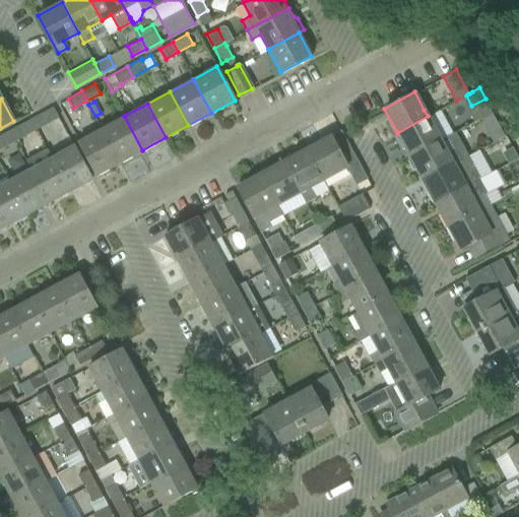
[(53,107),(39,114),(44,123),(58,116),(53,107)]
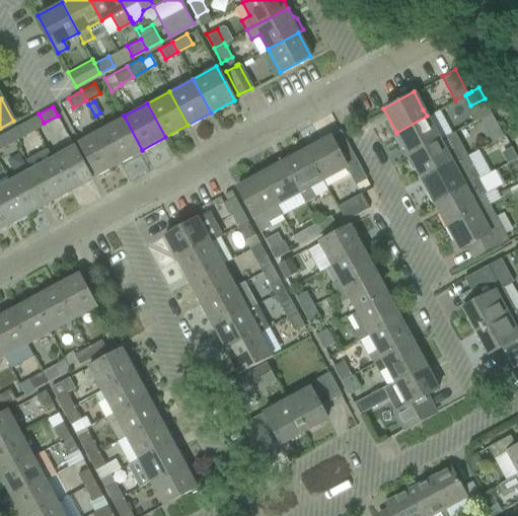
[(124,116),(101,128),(120,162),(142,150),(124,116)]
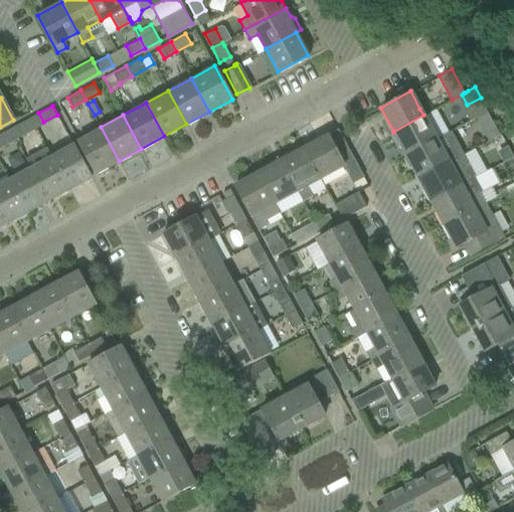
[(393,131),(390,133),(397,147),(401,145),(405,153),(406,154),(437,138),(423,115),(393,132),(393,131)]
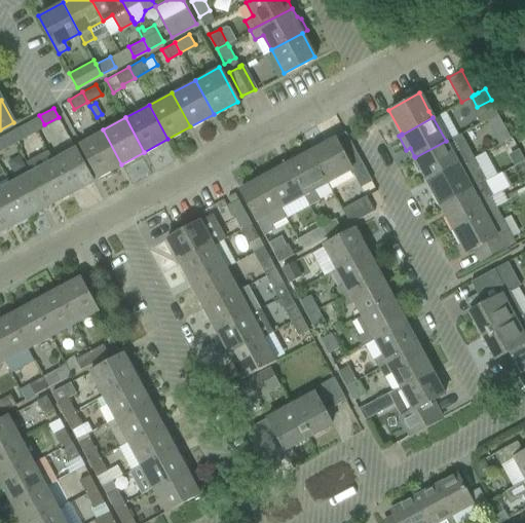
[(16,127),(9,132),(14,141),(29,134),(24,123),(16,127)]
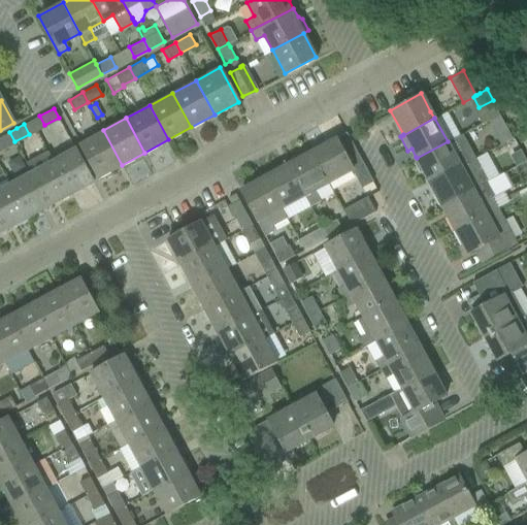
[(103,130),(79,143),(98,177),(122,165),(103,130)]
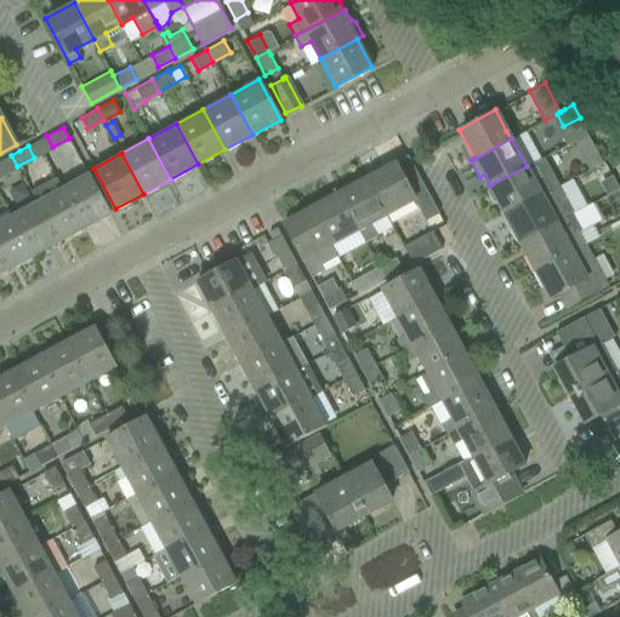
[(11,155),(0,160),(0,173),(1,176),(17,166),(11,155)]
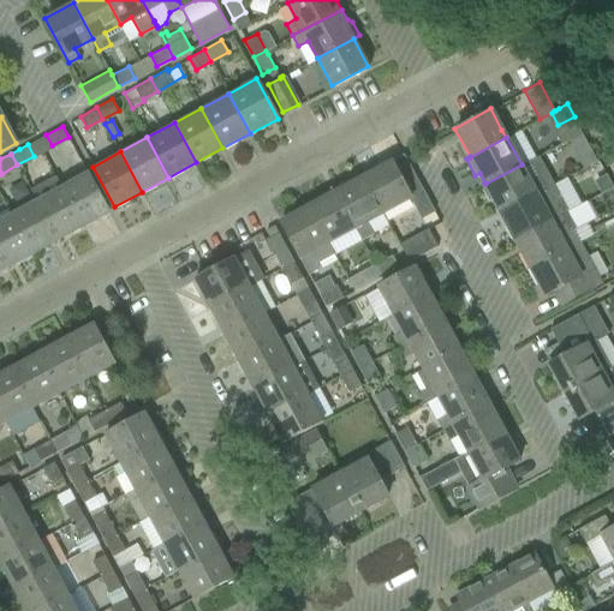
[(81,160),(54,174),(61,187),(82,225),(108,210),(88,173),(81,160)]
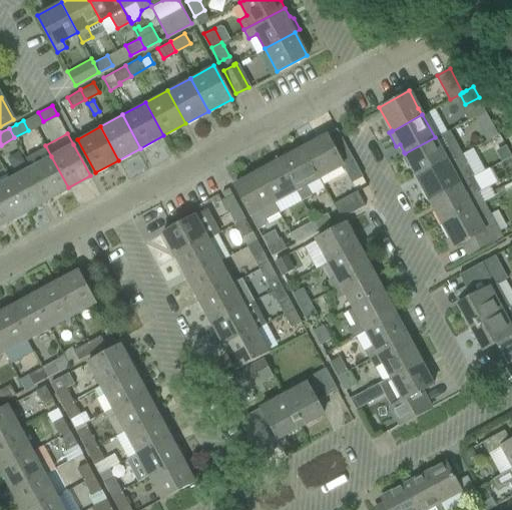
[(326,133),(303,146),(319,176),(342,163),(341,161),(326,133)]
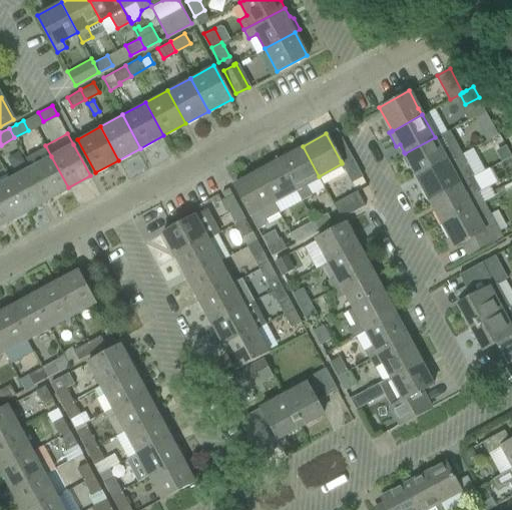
[(404,152),(401,155),(407,165),(411,165),(417,176),(462,152),(456,142),(442,150),(435,137),(405,153),(404,152)]
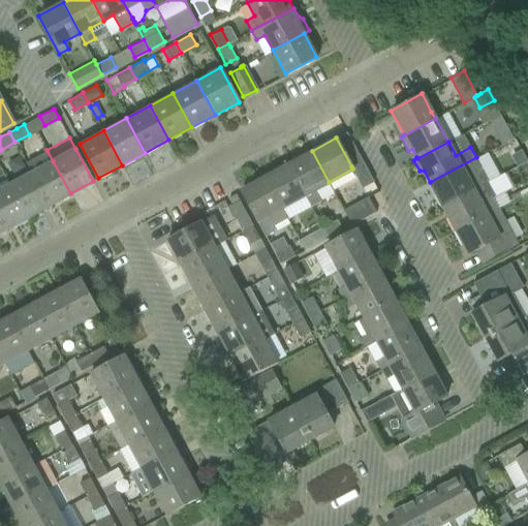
[(516,165),(527,160),(521,149),(509,154),(516,165)]
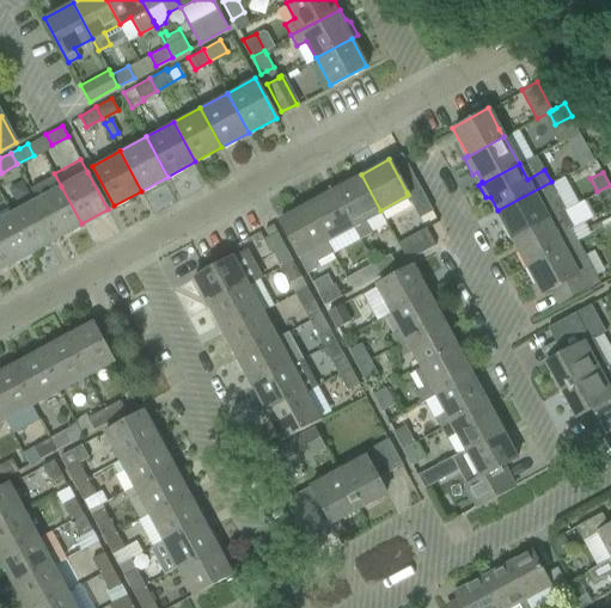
[(54,173),(29,186),(36,200),(56,237),(81,223),(61,186),(54,173)]
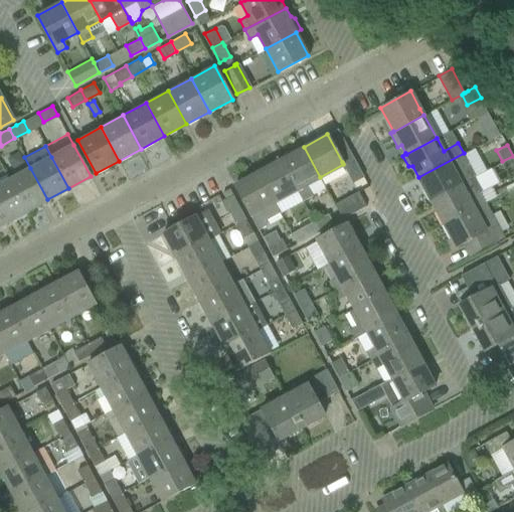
[(304,147),(281,159),(303,200),(312,195),(306,184),(320,177),(304,147)]
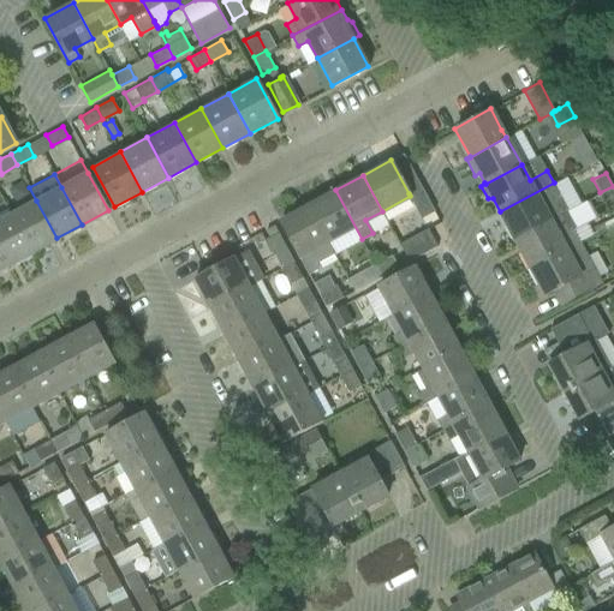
[(554,183),(500,211),(514,239),(552,219),(543,203),(560,195),(554,183)]
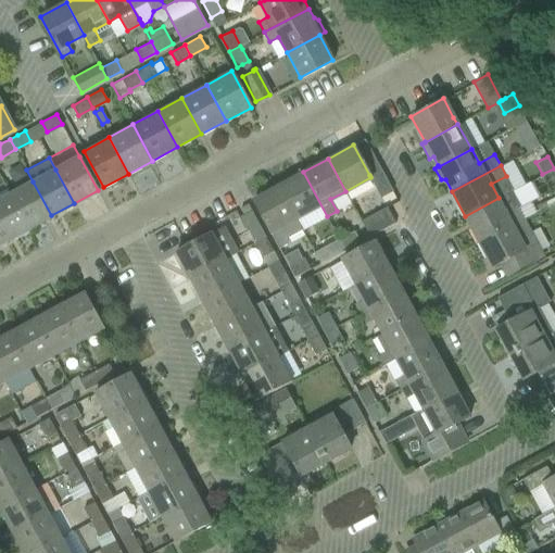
[(303,172),(278,185),(295,217),(320,204),(327,216),(303,172)]
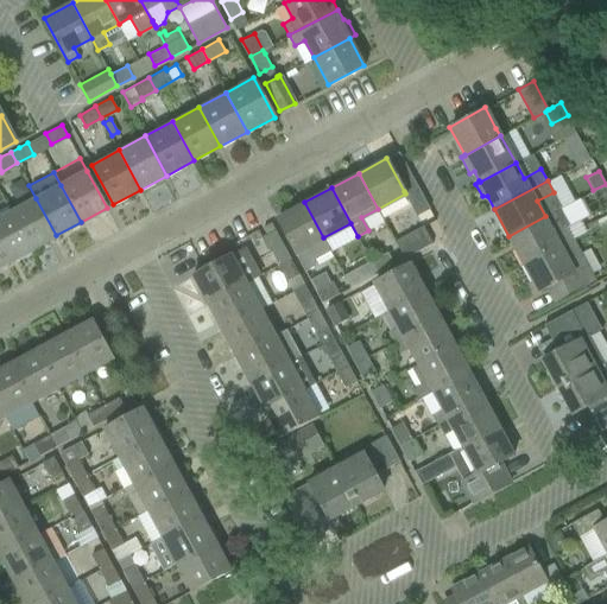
[(509,236),(524,264),(571,237),(566,227),(588,214),(580,197),(545,216),(509,236)]
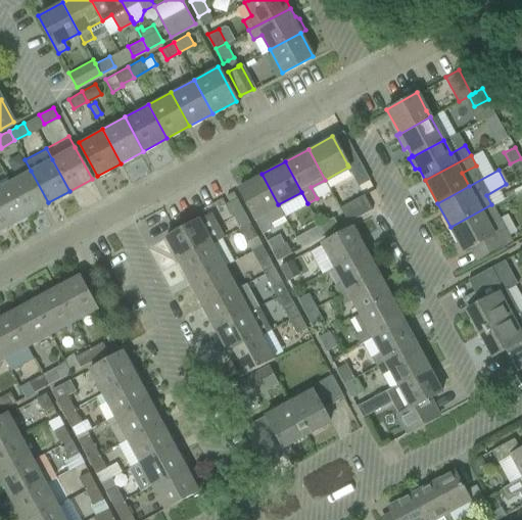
[(31,171),(9,182),(27,214),(48,202),(31,171)]
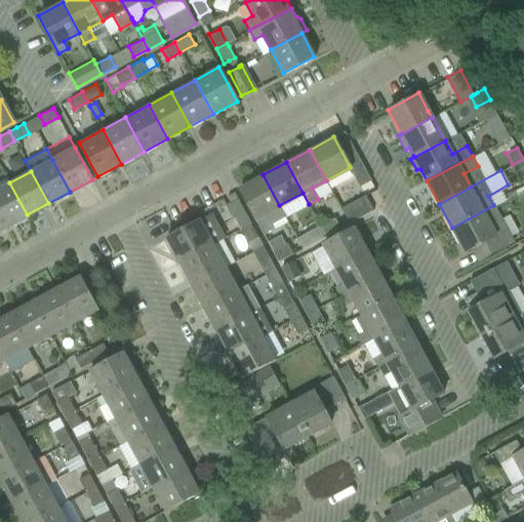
[(263,174),(239,188),(264,234),(271,230),(272,224),(285,216),(279,205),(263,174)]
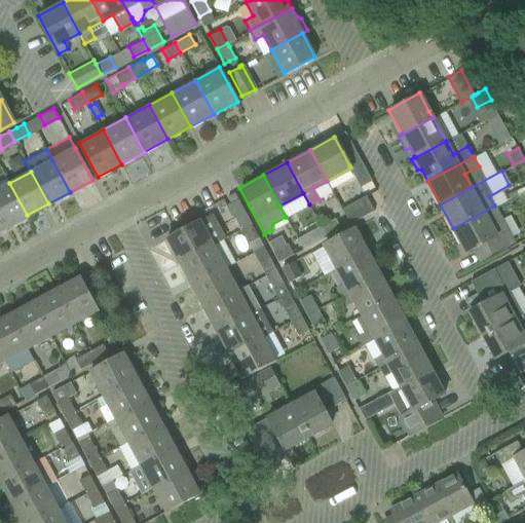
[(0,218),(5,227),(27,215),(9,183),(0,188),(0,218)]
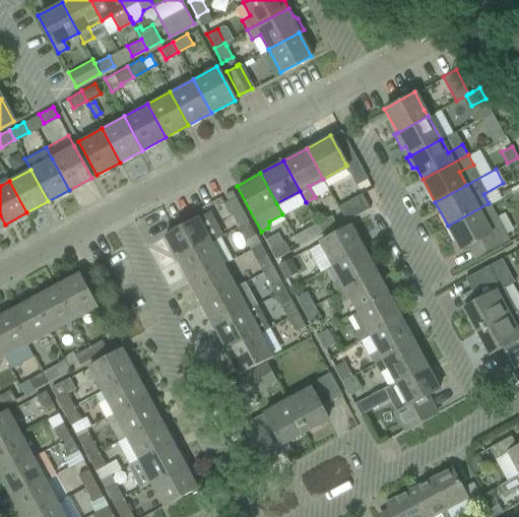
[(361,192),(337,205),(345,219),(369,207),(361,192)]
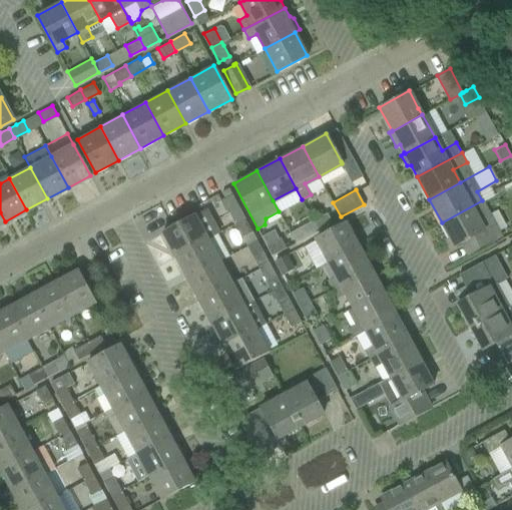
[(461,241),(467,252),(485,242),(501,235),(482,200),(442,222),(454,244),(461,241)]
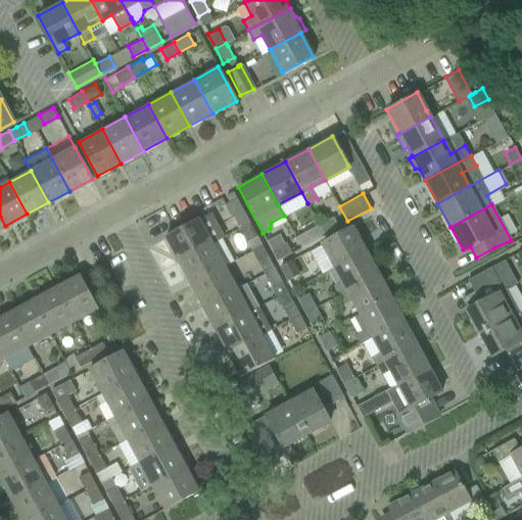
[(241,207),(232,214),(239,227),(249,222),(241,207)]
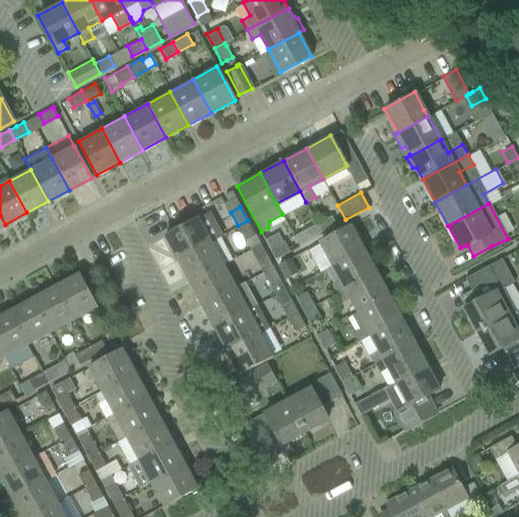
[(207,211),(164,235),(176,259),(220,235),(207,211)]
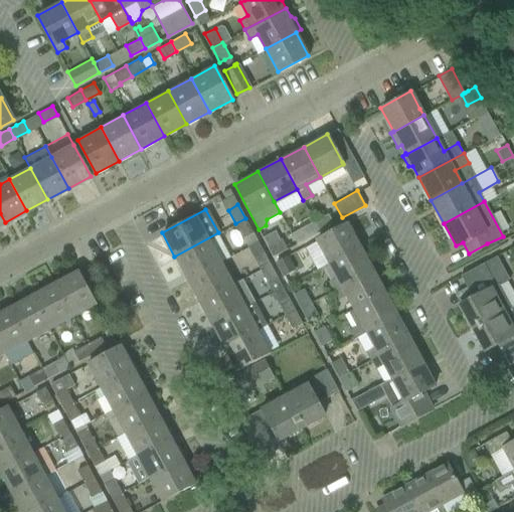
[(322,216),(314,220),(319,230),(334,222),(328,213),(322,216)]
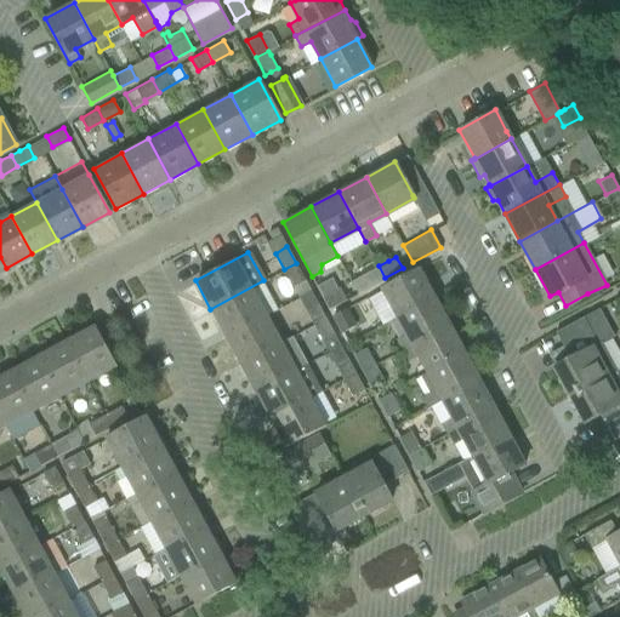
[(296,263),(284,269),(293,285),(305,279),(296,263)]
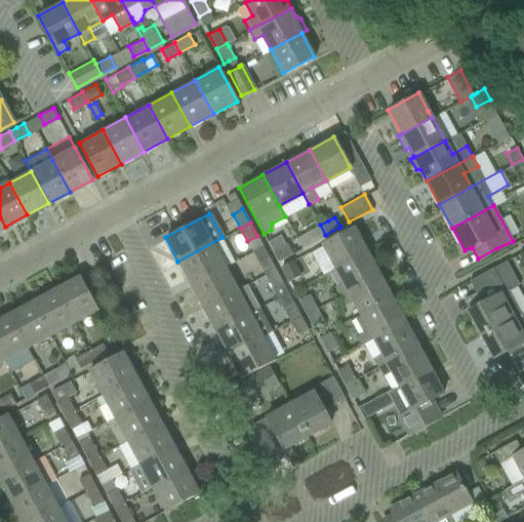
[(320,225),(296,237),(303,247),(325,235),(320,225)]
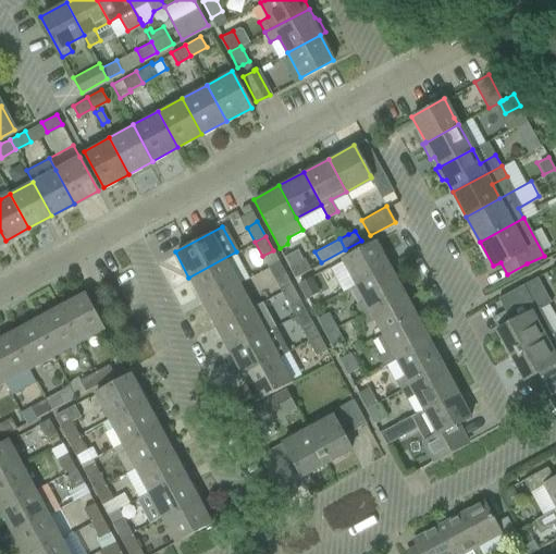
[(374,241),(342,259),(356,284),(388,267),(374,241)]
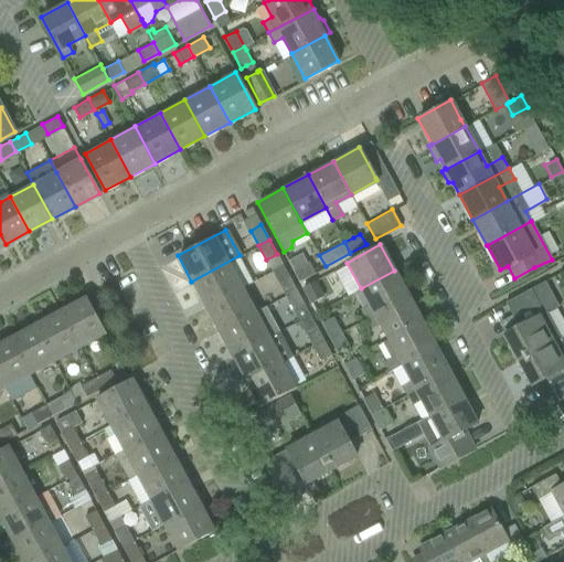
[(240,255),(191,282),(205,306),(242,286),(253,281),(240,255)]
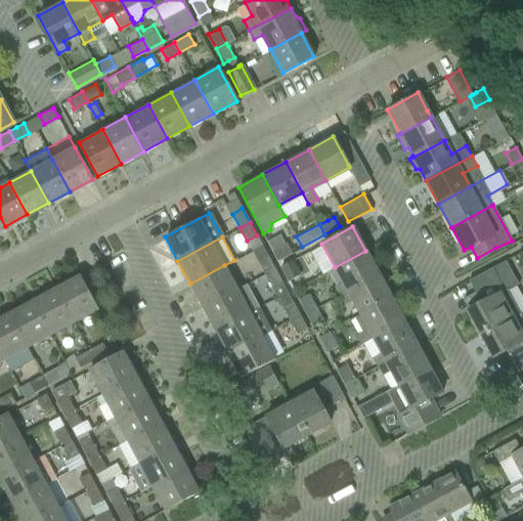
[(287,242),(272,250),(277,260),(292,252),(287,242)]
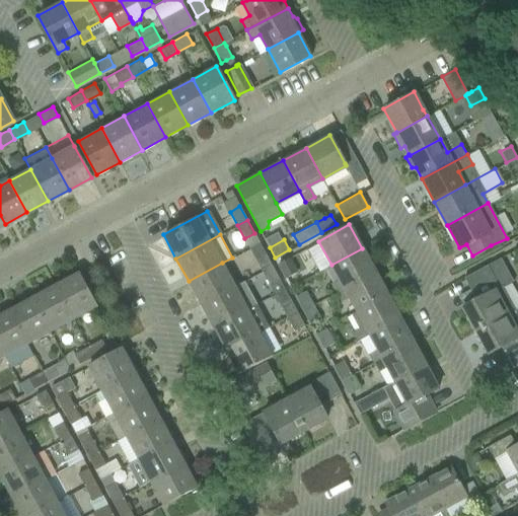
[(331,283),(337,292),(375,272),(362,248),(331,265),(339,279),(331,283)]
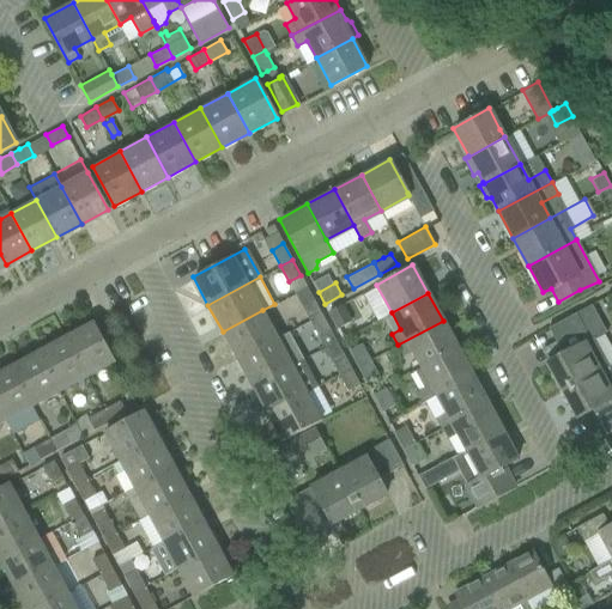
[(311,296),(300,303),(301,304),(309,320),(321,314),(315,302),(313,297),(311,296)]
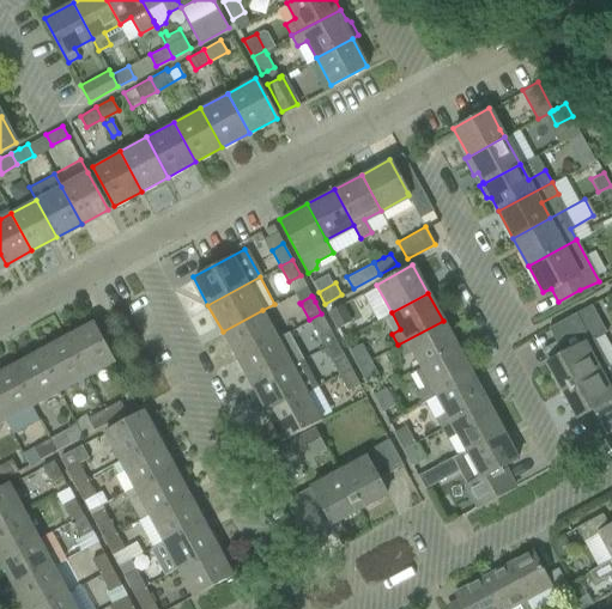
[(547,361),(562,389),(609,364),(594,338),(606,330),(591,303),(547,327),(562,353),(547,361)]
